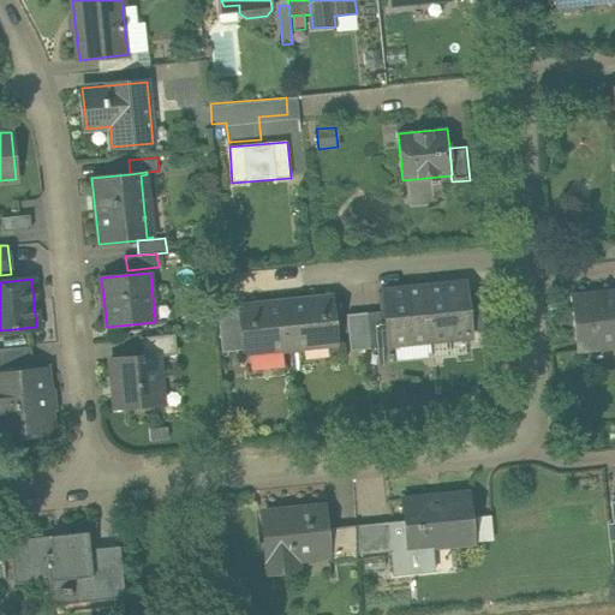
[(465,284),(424,287),(429,340),(470,335),(465,284)]
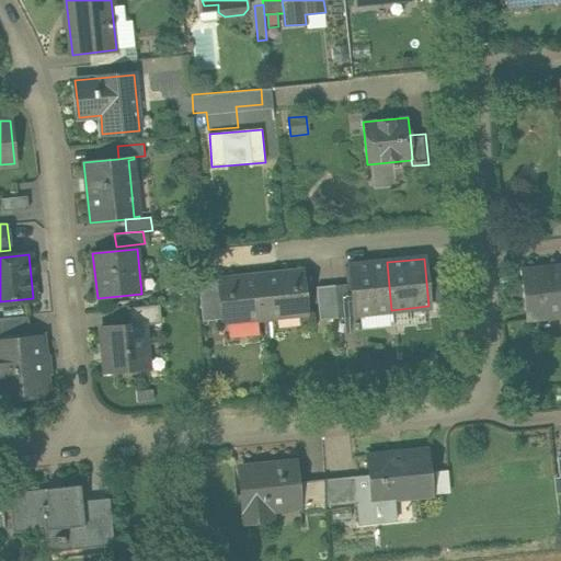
[(387,262),(350,266),(352,284),(355,313),(356,313),(391,310),(387,262)]
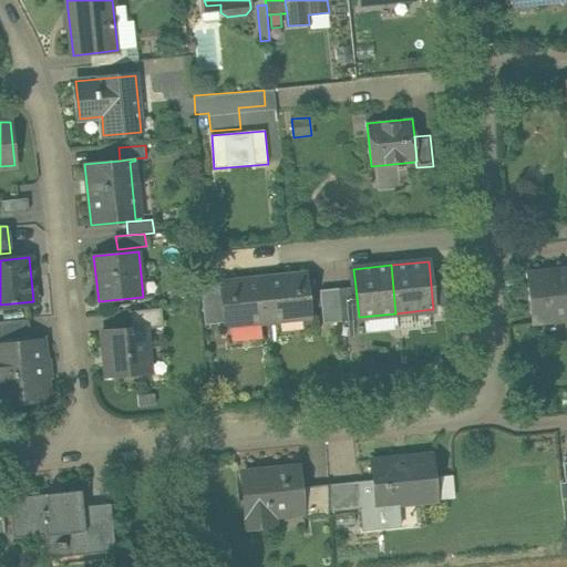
[(566,268),(558,270),(558,274),(545,275),(544,271),(527,272),(532,323),(557,320),(557,315),(566,313),(566,268)]
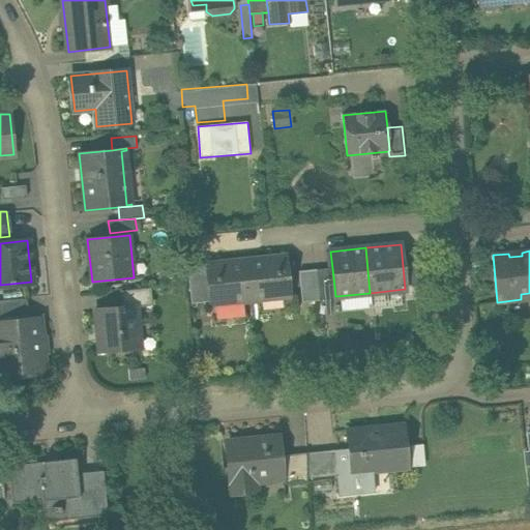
[(286,256),(246,260),(251,301),(290,296),(286,256)]
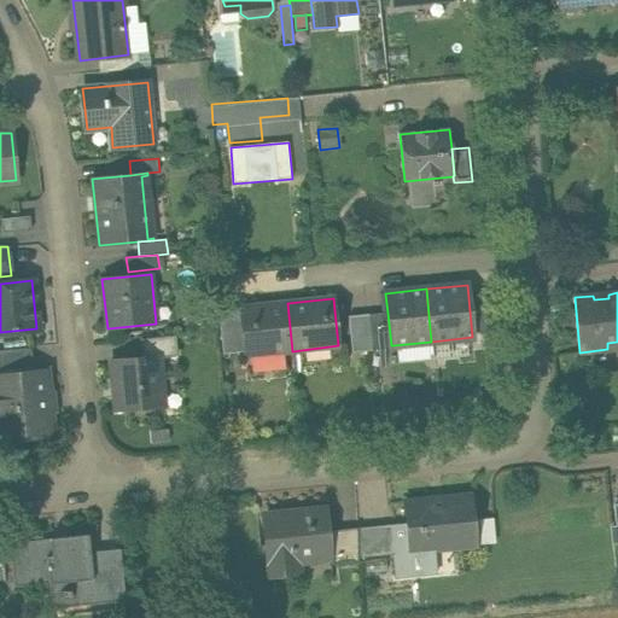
[(287,303),(240,308),(240,309),(244,344),(245,356),(292,351),(287,303)]
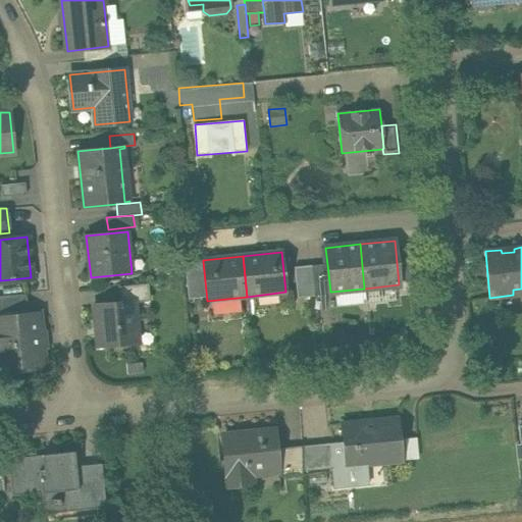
[(203,261),(186,263),(189,293),(190,293),(206,291),(203,261)]
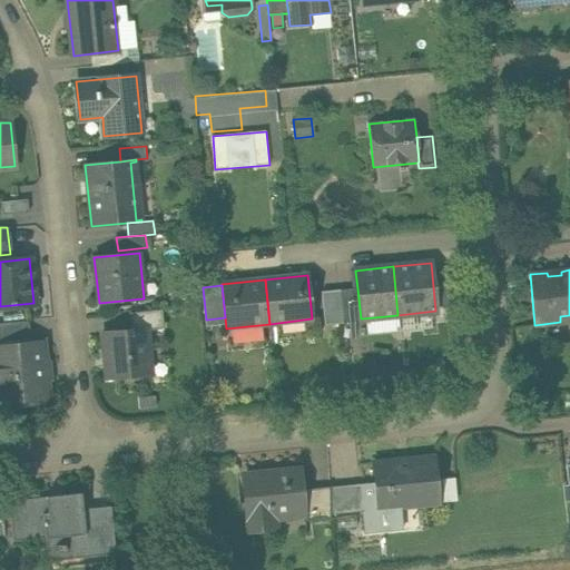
[(357,288),(340,291),(343,323),(362,321),(362,318),(361,318),(357,288)]
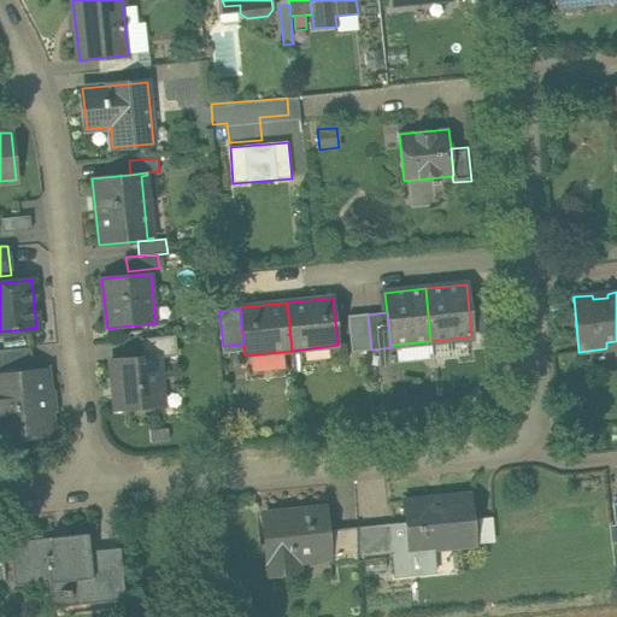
[(368,315),(348,316),(352,352),(371,350),(368,315)]
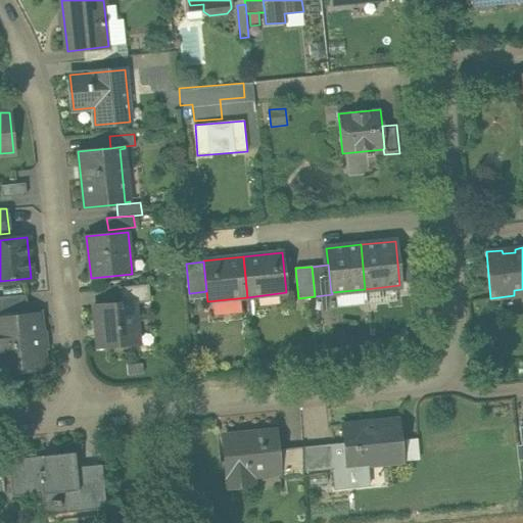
[(0,283),(0,292),(18,292),(17,283),(0,283)]
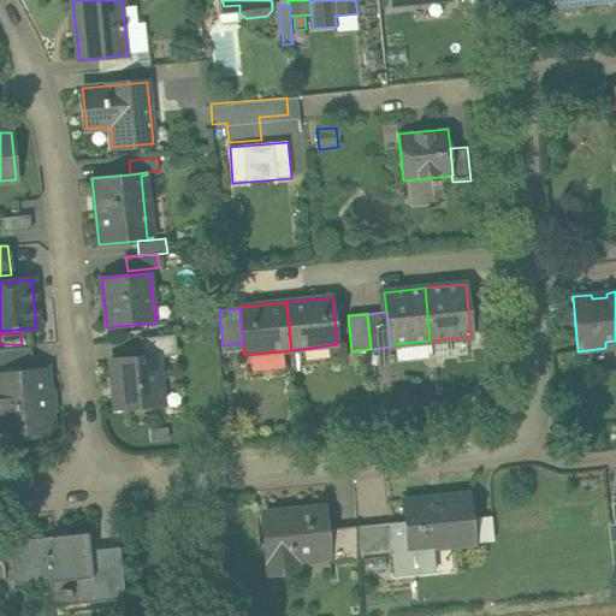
[(176,335),(141,338),(142,357),(159,355),(159,357),(177,355),(176,335)]
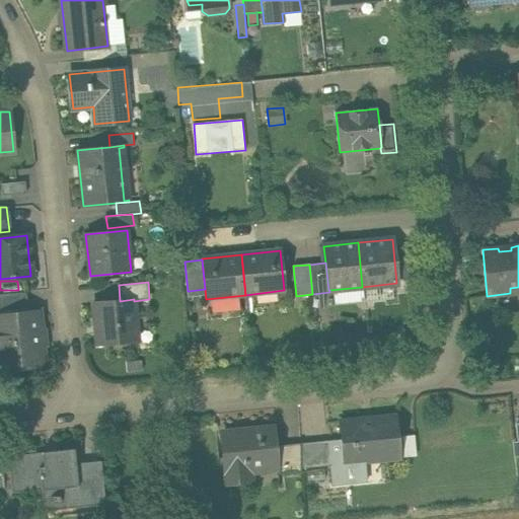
[(26,292),(0,294),(0,310),(28,308),(26,292)]
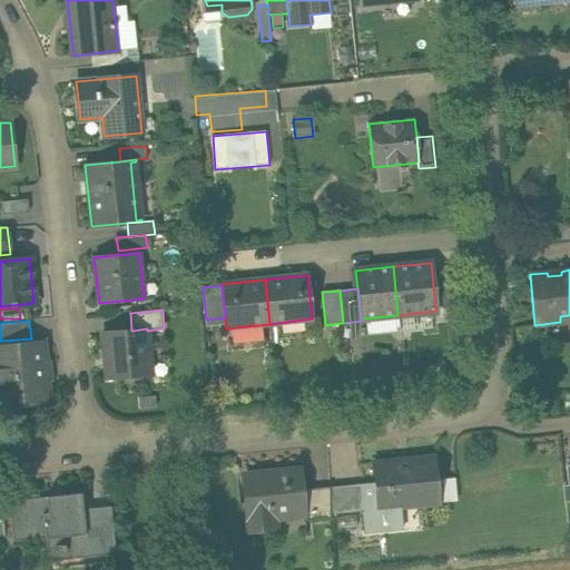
[(131,331),(102,334),(107,379),(151,374),(147,331),(147,328),(131,331)]
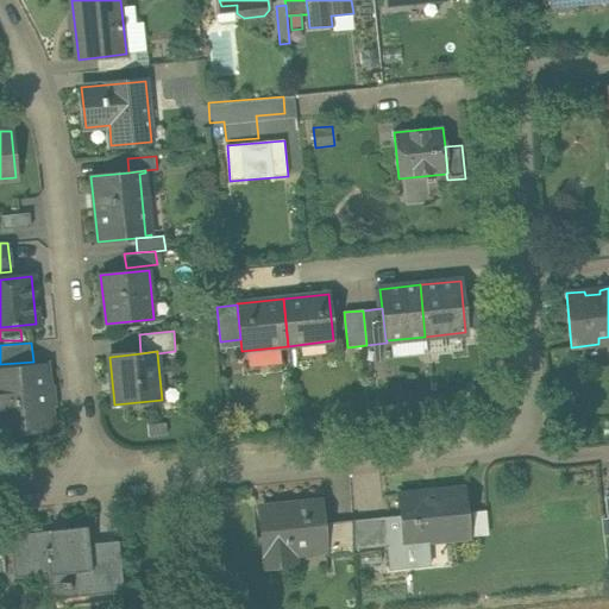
[(45,368),(0,371),(0,431),(51,426),(49,403),(51,402),(50,389),(48,389),(45,368)]
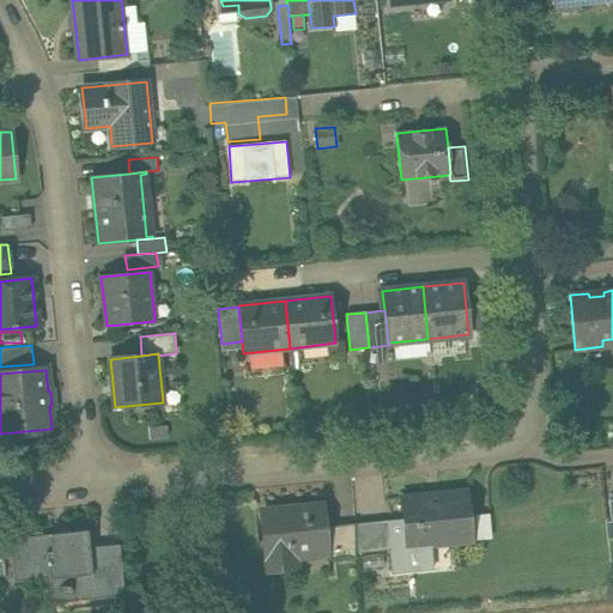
[(467,491),(401,498),(402,520),(388,521),(390,550),(393,571),(434,568),(431,545),(473,540),(469,516),(467,491)]
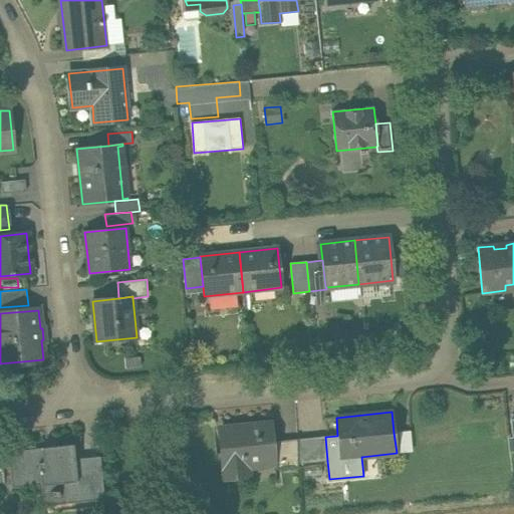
[(271,425),(220,430),(225,479),(248,476),(247,464),(273,462),(274,462),(272,442),(271,425)]
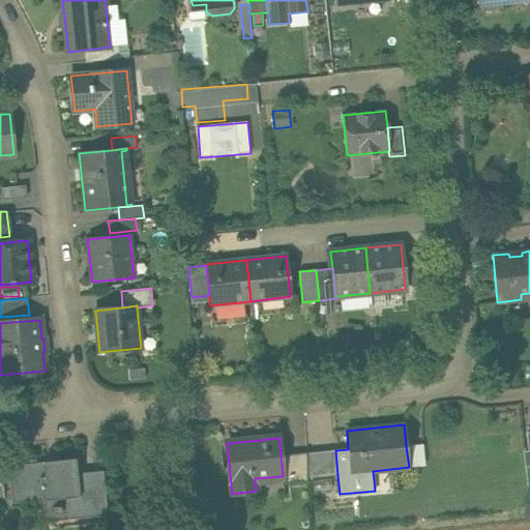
[(335,450),(306,452),(307,478),(337,475),(335,450)]
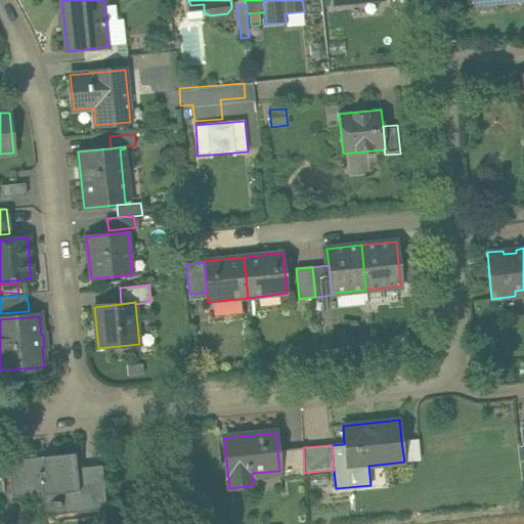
[(303,447),(277,450),(279,471),(278,471),(279,479),(304,476),(304,473),(303,447)]
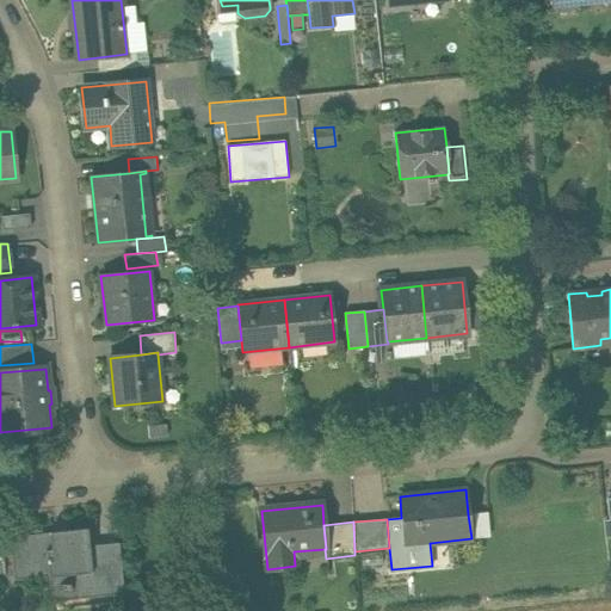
[(87,529),(10,536),(14,581),(63,575),(65,585),(61,585),(63,600),(94,597),(90,545),(87,529)]
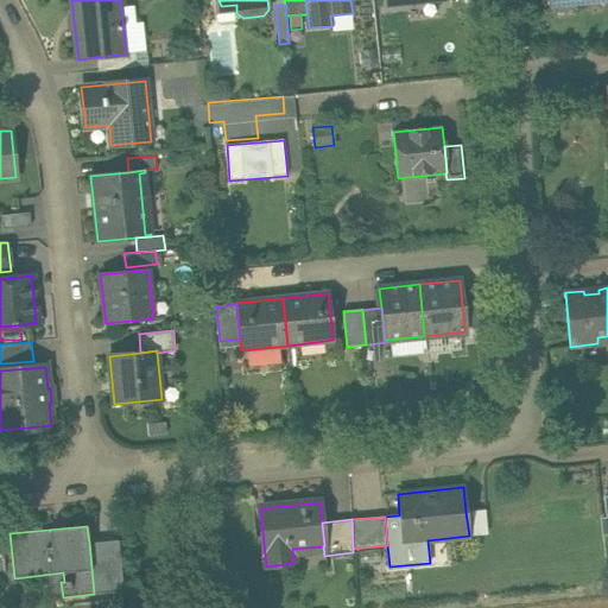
[(119,540),(89,543),(94,594),(124,591),(119,540)]
